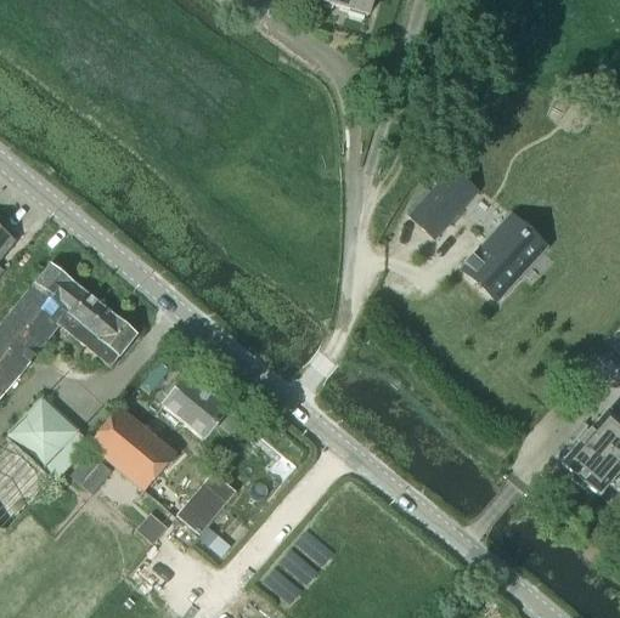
[(370,15),(373,0),(319,0),(370,15)]
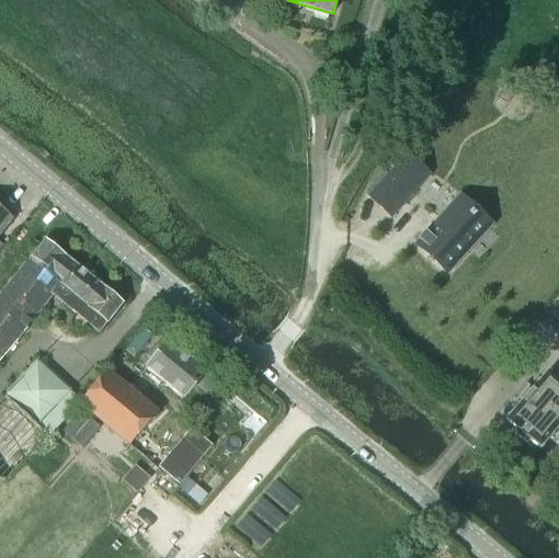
[(458,197),(418,242),(448,271),(490,225),(458,197)]
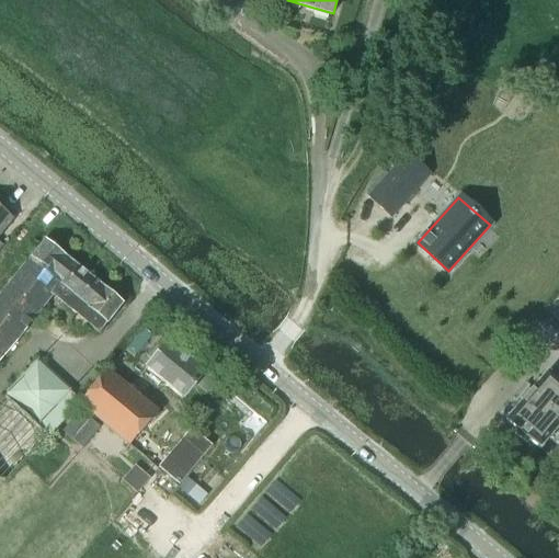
[(0,238),(0,231),(15,212),(1,201),(0,201),(0,247),(4,241),(0,238)]
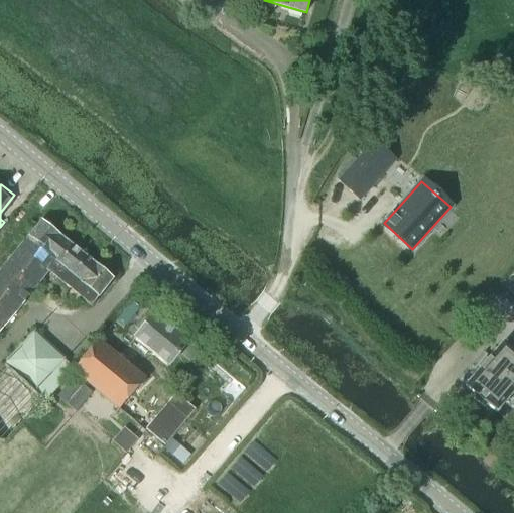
[(0,328),(48,268),(43,265),(66,238),(41,219),(0,269),(0,328)]
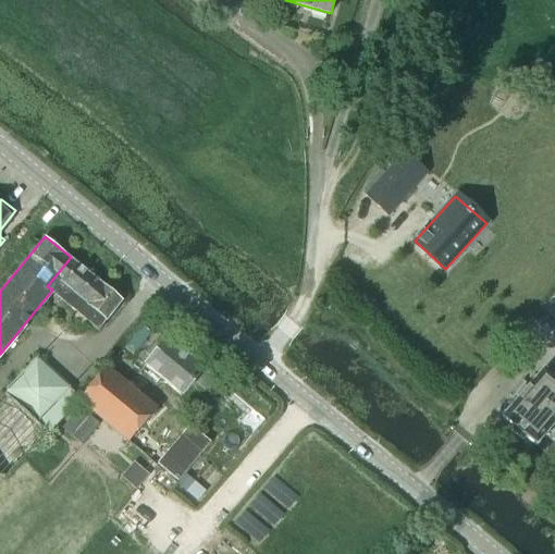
[(73,307),(97,279),(71,257),(47,286),(52,290),(73,307)]
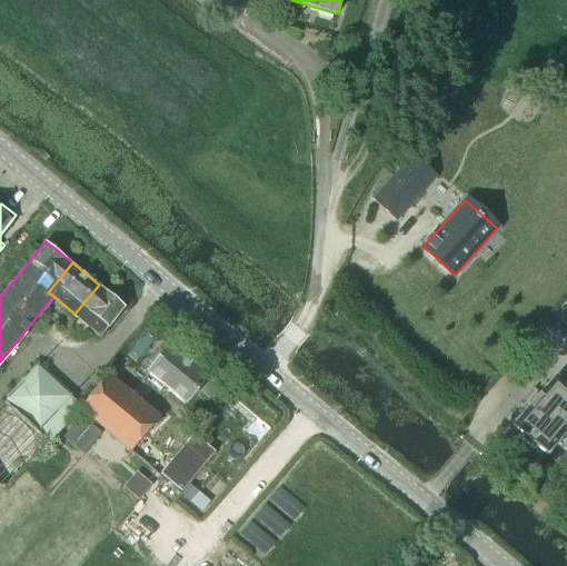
[(101,336),(126,306),(99,285),(75,314),(79,318),(76,323),(85,330),(88,325),(101,336)]
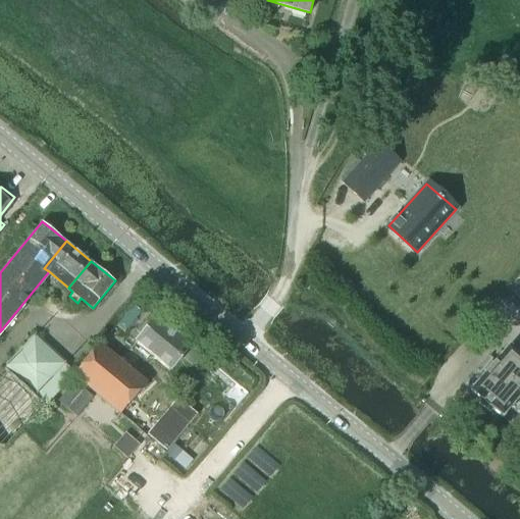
[(191,343),(158,315),(137,340),(170,368),(191,343)]
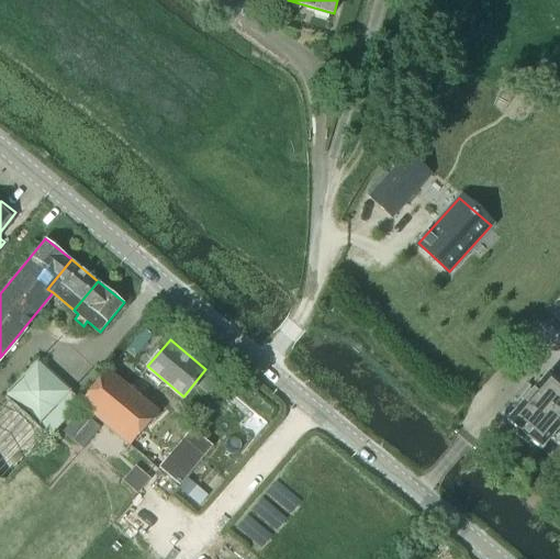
[(70,390),(37,359),(7,392),(41,423),(70,390)]
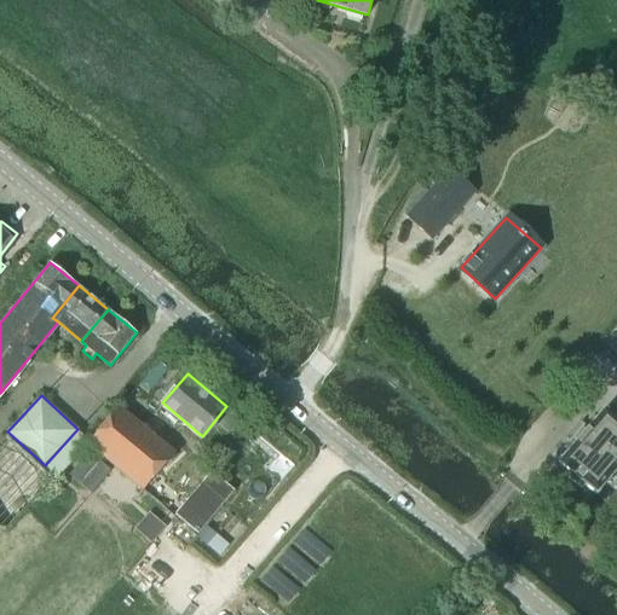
[(144,488),(174,451),(119,404),(78,453),(90,463),(99,451),(144,488)]
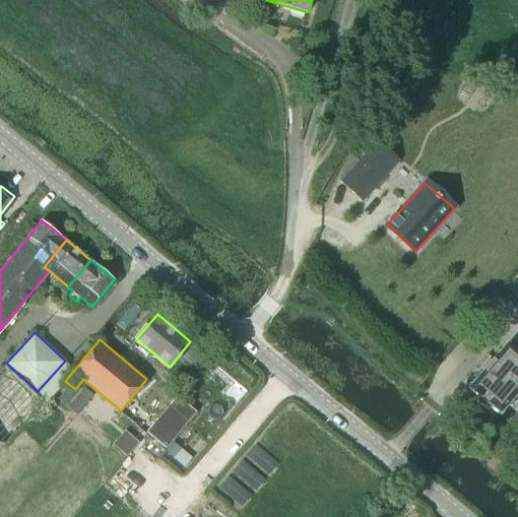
[(517,346),(515,349),(507,342),(469,386),(479,394),(476,397),(489,408),(492,404),(501,412),(517,394),(517,346)]
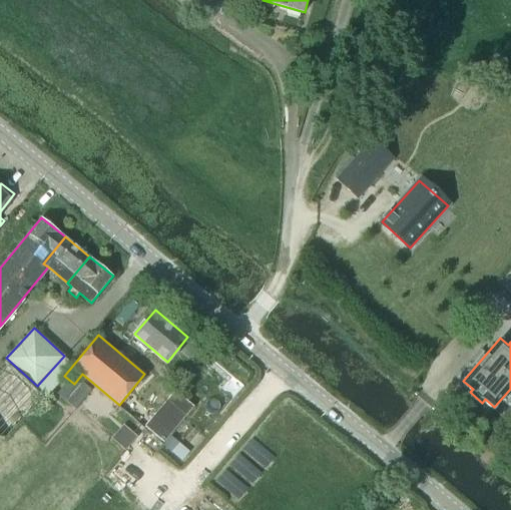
[(0,435),(5,437),(44,397),(5,360),(0,365),(0,435)]
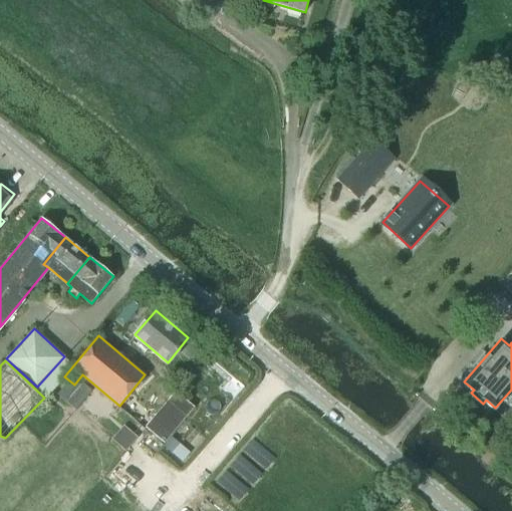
[(145,427),(164,443),(196,406),(178,390),(145,427)]
